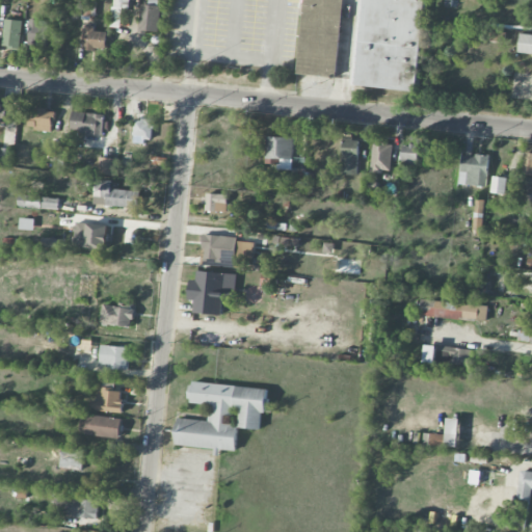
[(111,27),(121,27),(122,1),(130,1),(130,0),(115,0),(115,6),(112,5),(111,27)]
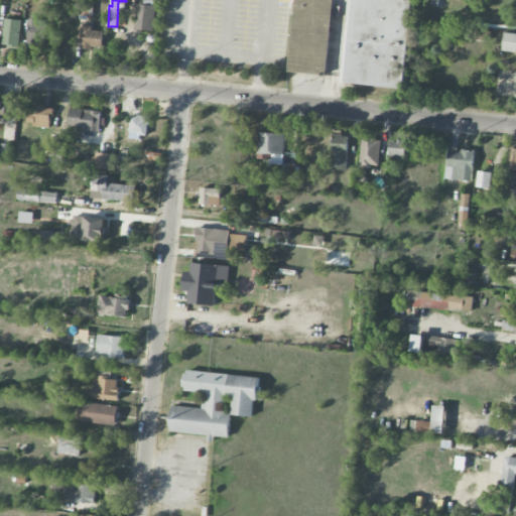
[(138,4),(135,30),(152,32),(156,0),(153,0),(144,0),(144,5),(138,4)]
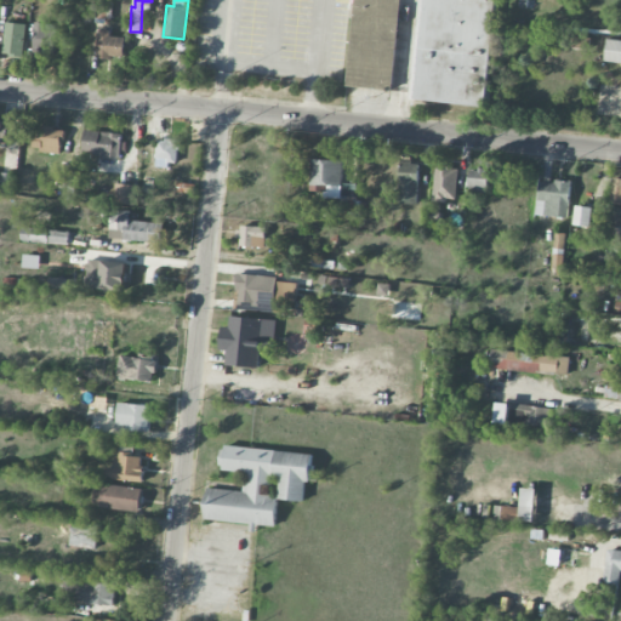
[(57,29),(45,29),(45,22),(34,22),(34,52),(57,53),(57,29)]
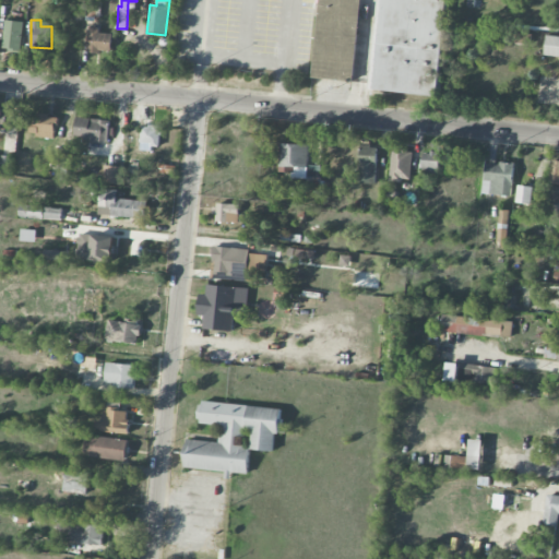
[(21,51),(23,22),(4,21),(3,50),(21,51)]
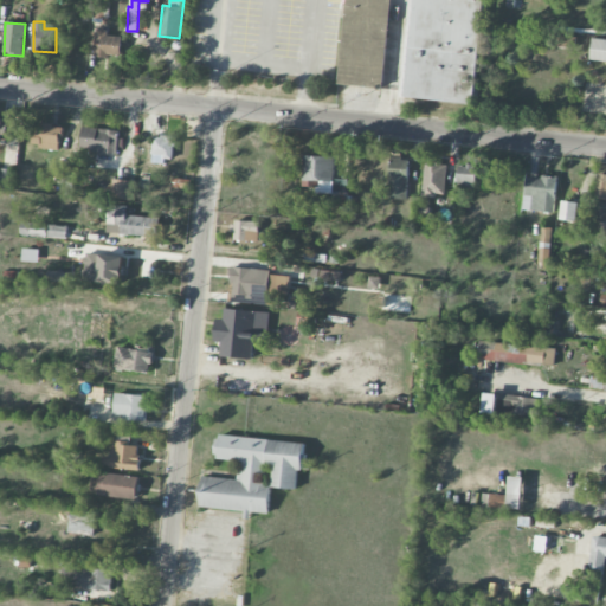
[(108,28),(96,27),(95,56),(122,57),(122,37),(107,36),(108,28)]
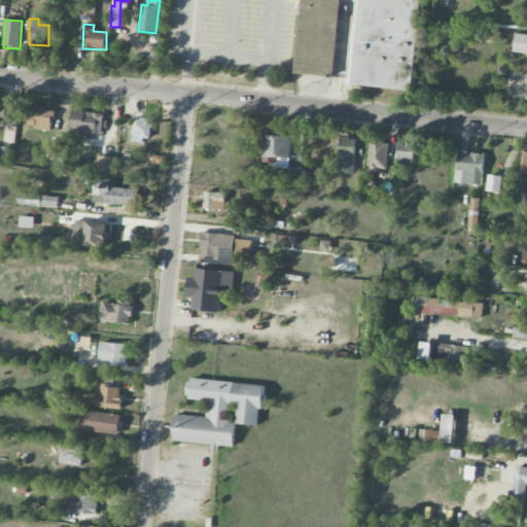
[(483,40),(500,42),(501,32),(484,31),(483,40)]
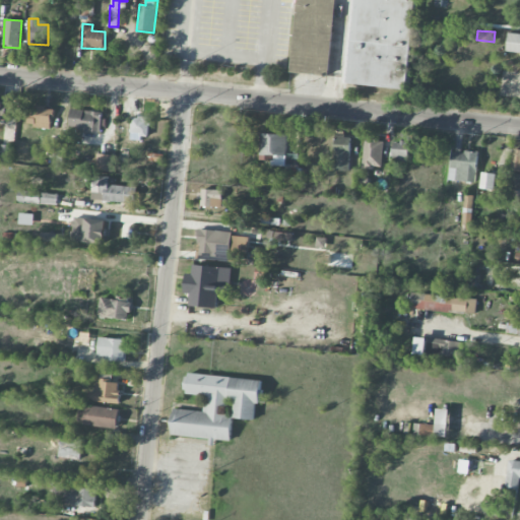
[(507,52),(519,52),(519,34),(508,34),(507,52)]
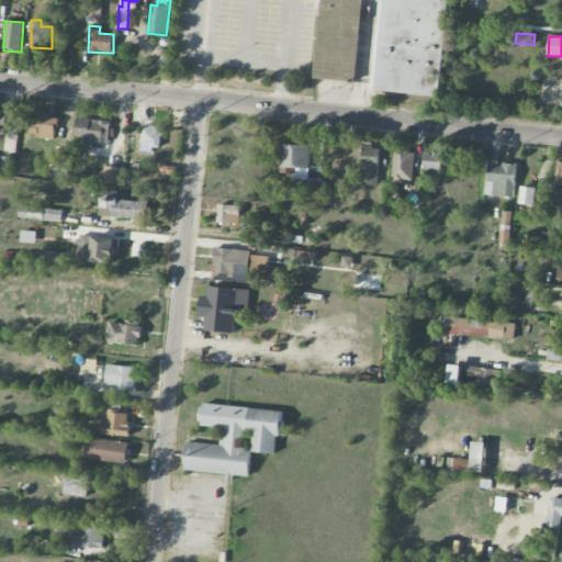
[(31,133),(38,134),(38,137),(54,139),(58,117),(34,113),(31,133)]
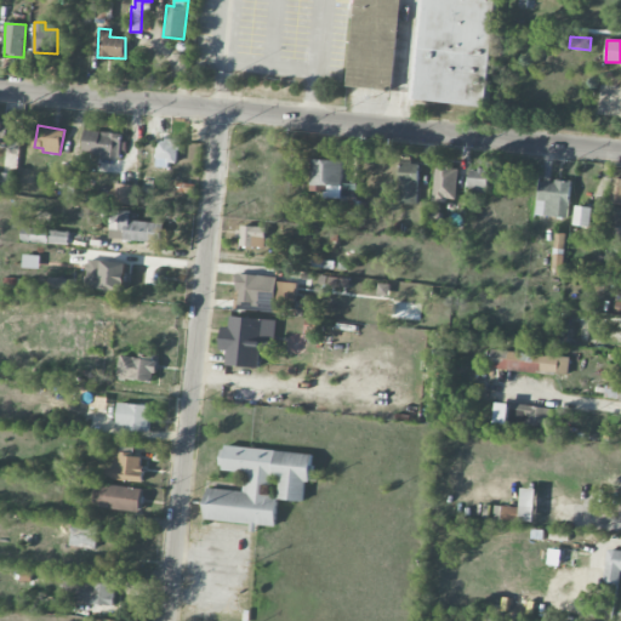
[(121,132),(84,131),(84,154),(120,155),(121,132)]
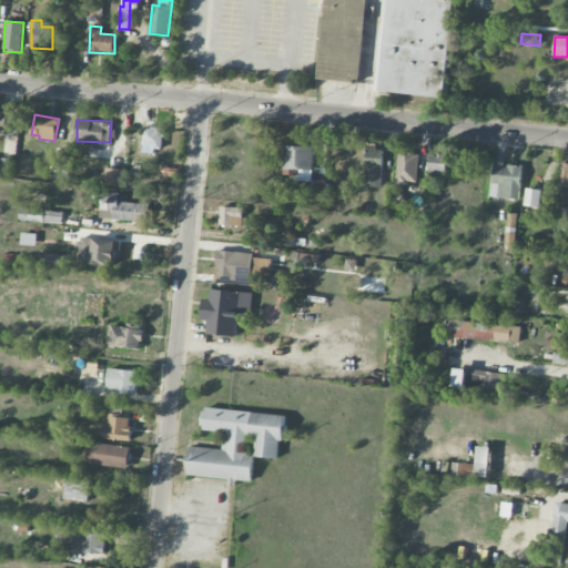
[(164,129),(144,127),(142,148),(162,150),(164,129)]
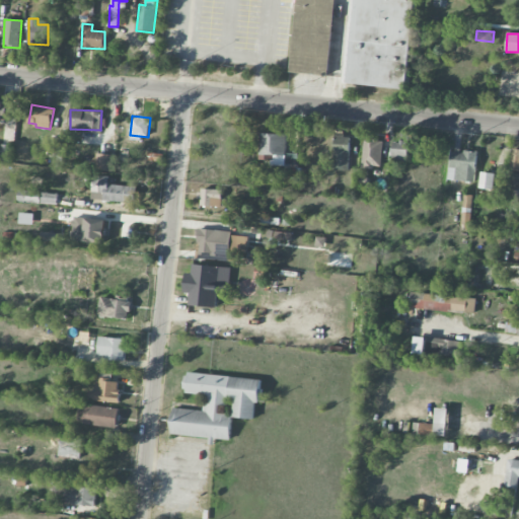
[(287,134),(260,133),(258,154),(272,155),(272,165),(286,166),(287,134)]
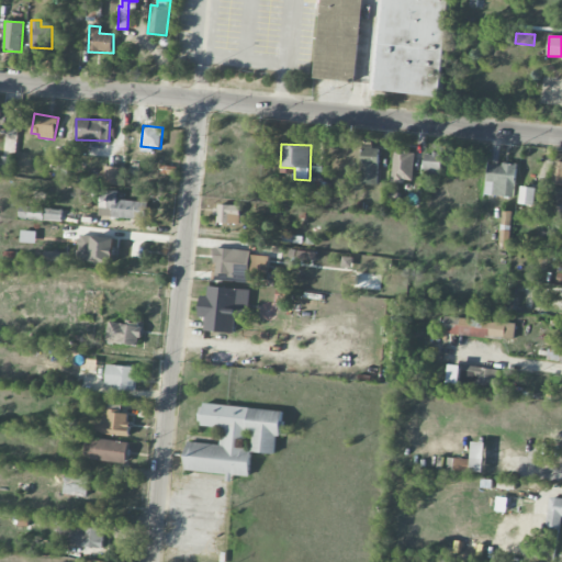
[(362,184),(378,184),(379,146),(363,146),(362,184)]
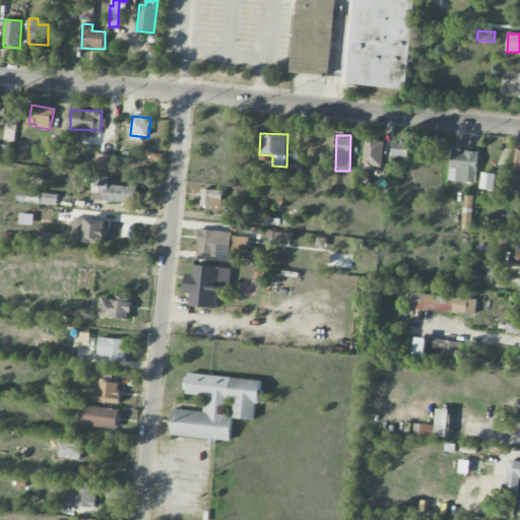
[(363,139),(363,168),(382,169),(383,140),(363,139)]
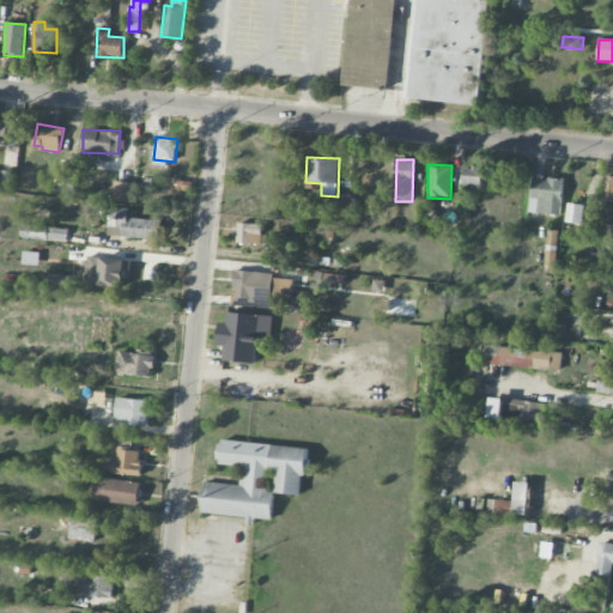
[(483,168),(463,167),(462,187),(481,188),(483,168)]
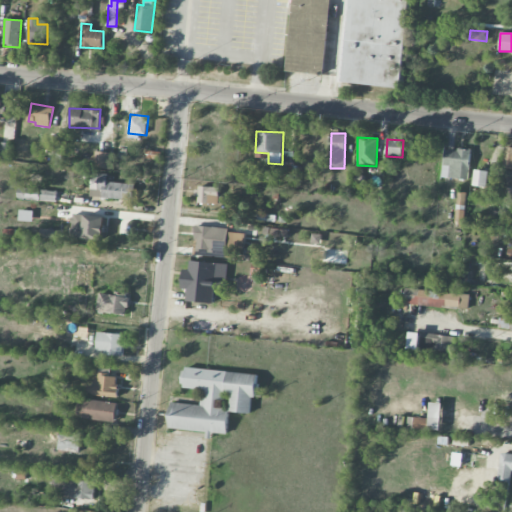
[(55,164),(64,165),(66,141),(50,141),(49,153),(56,153),(55,164)]
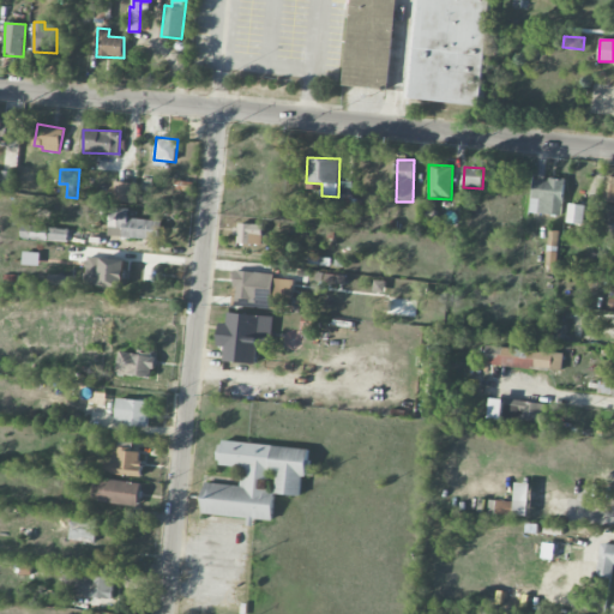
[(0,176),(0,190),(12,191),(13,172),(0,172),(0,176)]
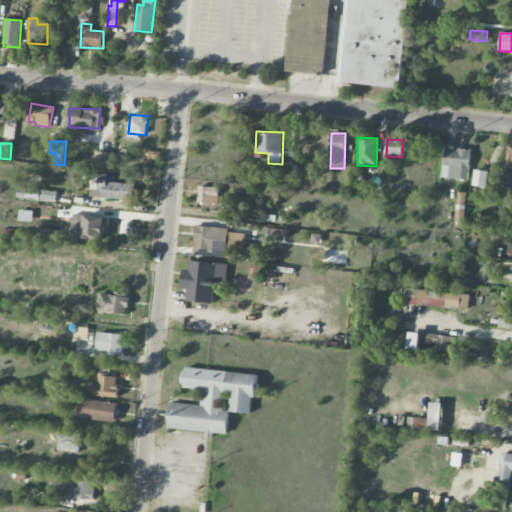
[(442,178),(469,179),(470,150),(444,148),(442,178)]
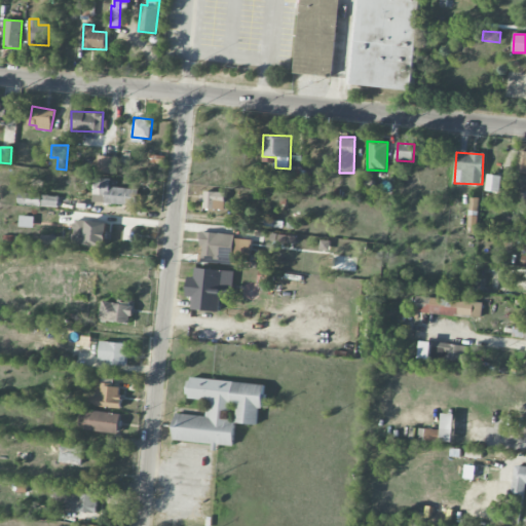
[(114,157),(98,155),(96,172),(112,174),(114,157)]
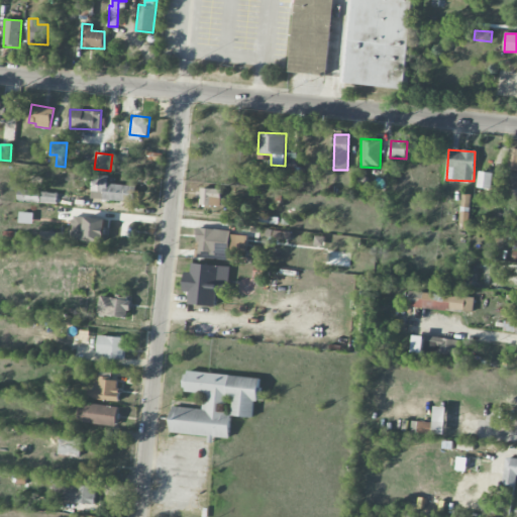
[(495,173),(481,172),(479,187),(493,189),(495,173)]
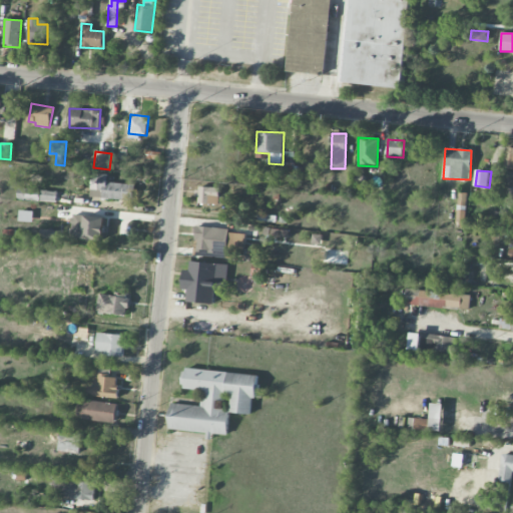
[(89,195),(133,201),(135,185),(107,181),(108,175),(92,173),(89,195)]
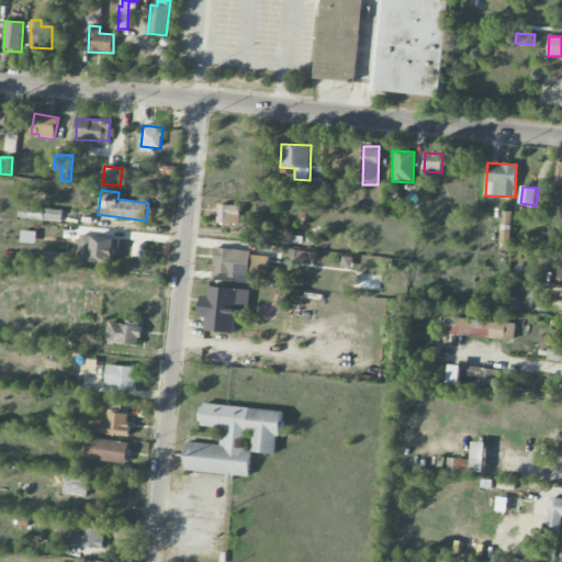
[(238,205),(216,204),(215,223),(238,224),(238,205)]
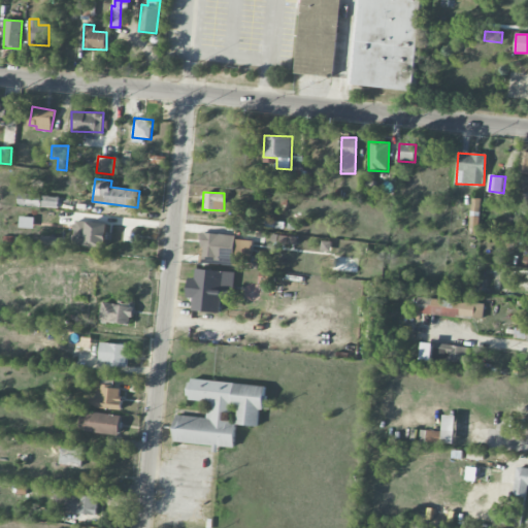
[(18,206),(59,207),(60,196),(19,194),(18,206)]
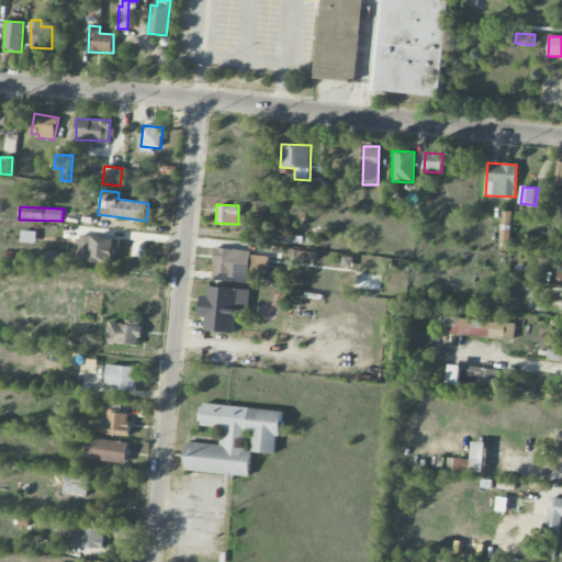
[(510,211),(503,211),(502,226),(510,226),(510,211)]
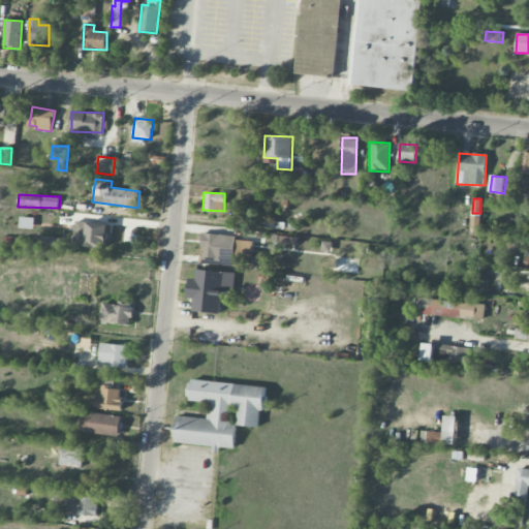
[(479,217),(471,216),(470,232),(479,232),(479,217)]
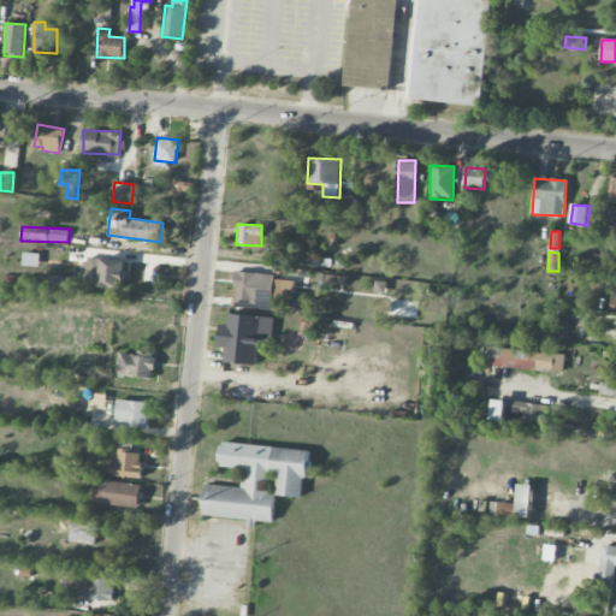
[(23,266),(40,266),(40,254),(23,253),(23,266)]
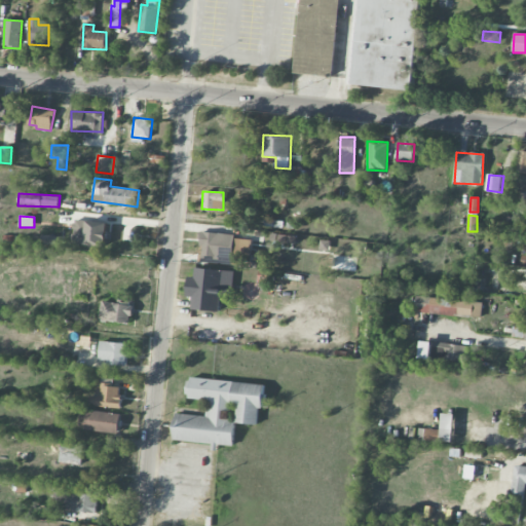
[(108,222),(76,221),(75,245),(107,246),(108,222)]
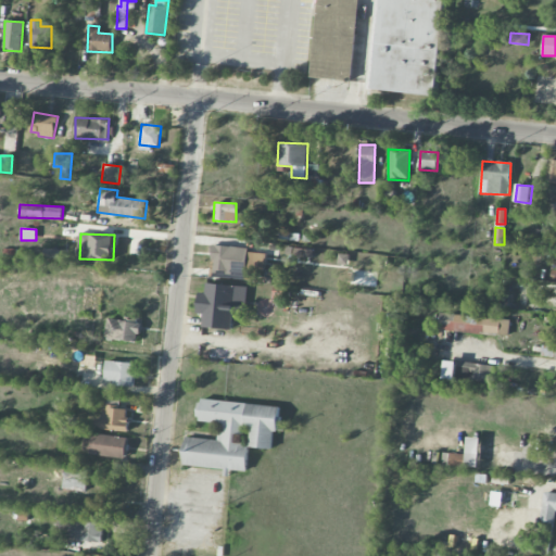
[(261,280),(263,253),(248,252),(249,248),(212,245),(211,278),(261,280)]
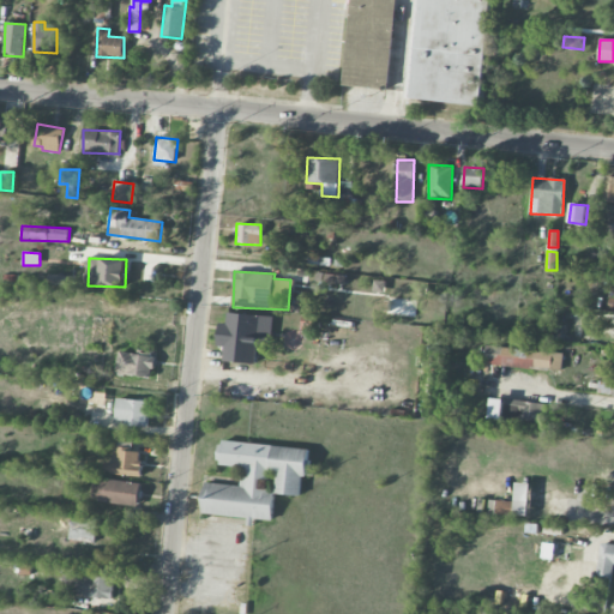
[(76,288),(77,277),(49,274),(48,286),(76,288)]
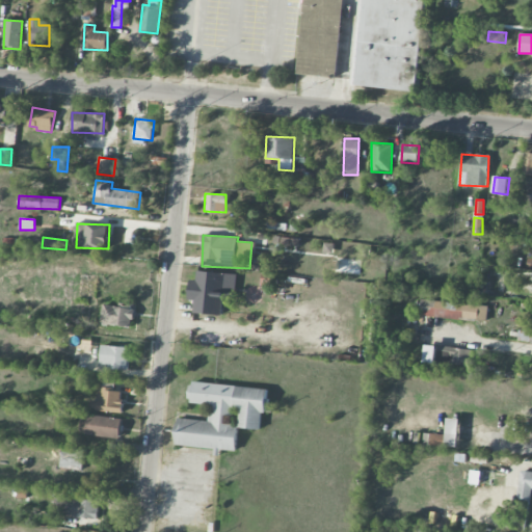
[(224,272),(197,271),(196,280),(190,280),(189,300),(194,300),(193,314),(222,315),(224,272)]
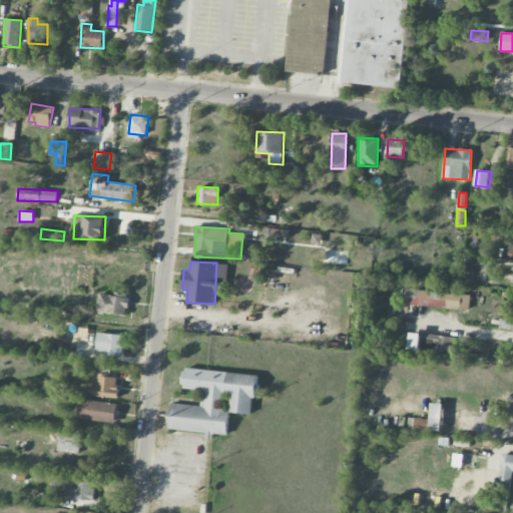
[(404,304),(469,312),(471,296),(406,289),(404,304)]
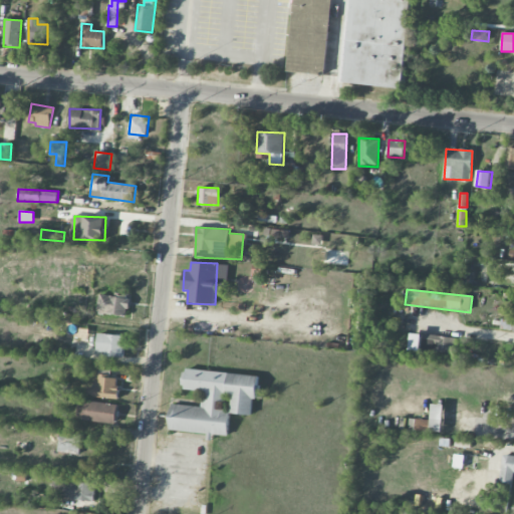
[(98,314),(129,315),(130,297),(99,295),(98,314)]
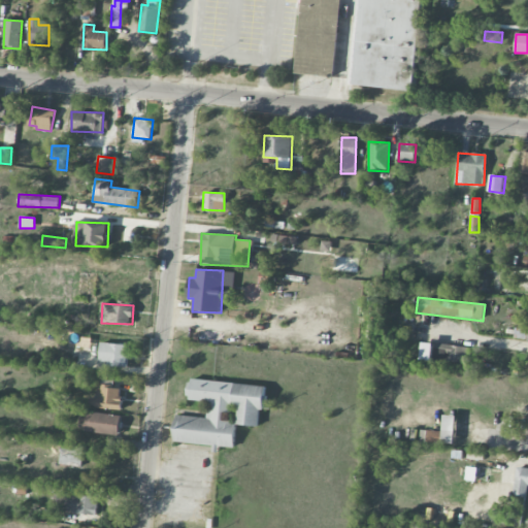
[(99,364),(126,365),(127,344),(100,342),(99,364)]
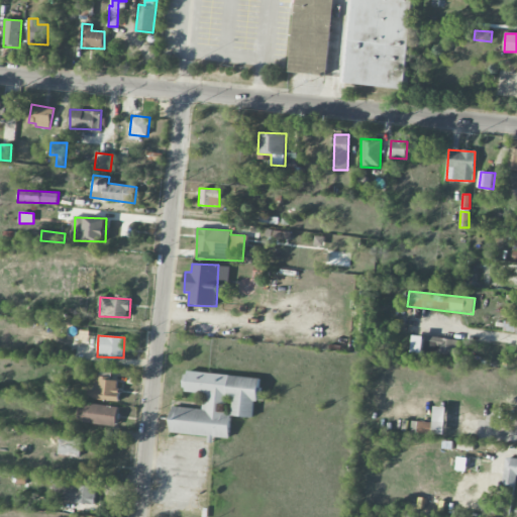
[(455,356),(458,340),(427,335),(424,351),(455,356)]
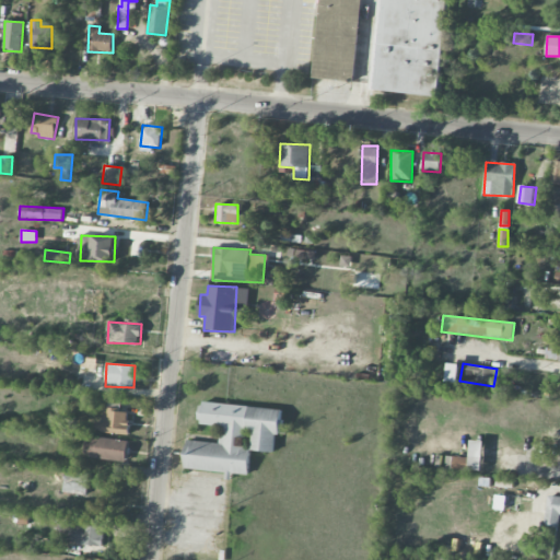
[(457,382),(458,364),(448,364),(447,382),(457,382)]
